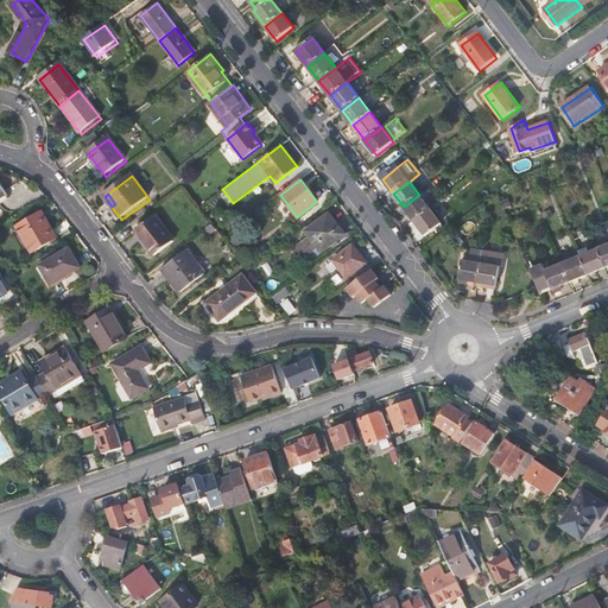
[(429,207),(419,195),(404,207),(413,220),(429,207)]
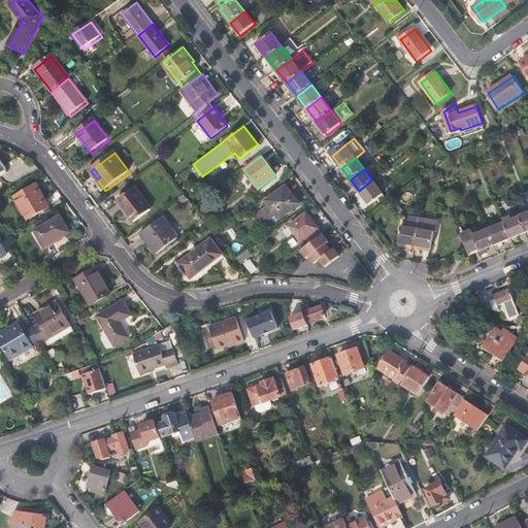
[(383,192),(372,179),(359,191),(368,203),(383,192)]
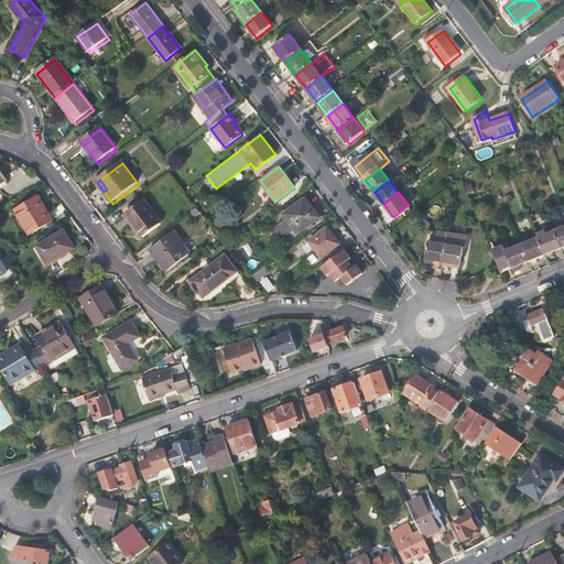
[(107,205),(111,202),(106,195),(101,197),(107,205)]
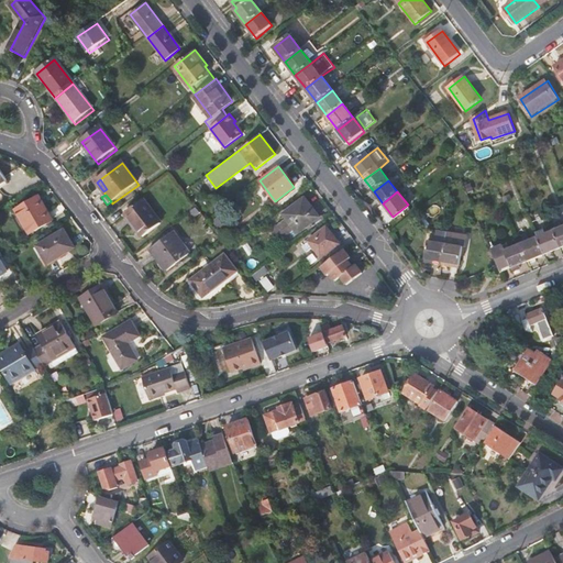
[(17,210),(31,235),(53,222),(46,212),(45,213),(36,199),(17,210)]
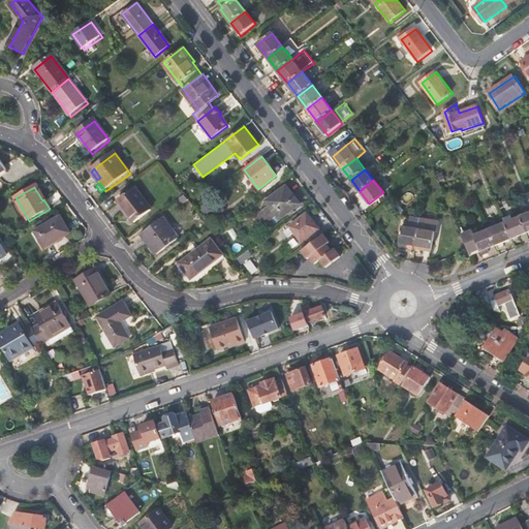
[(280,220),(300,206),(286,188),(267,203),(270,207),(255,218),(261,226),(276,216),(280,220)]
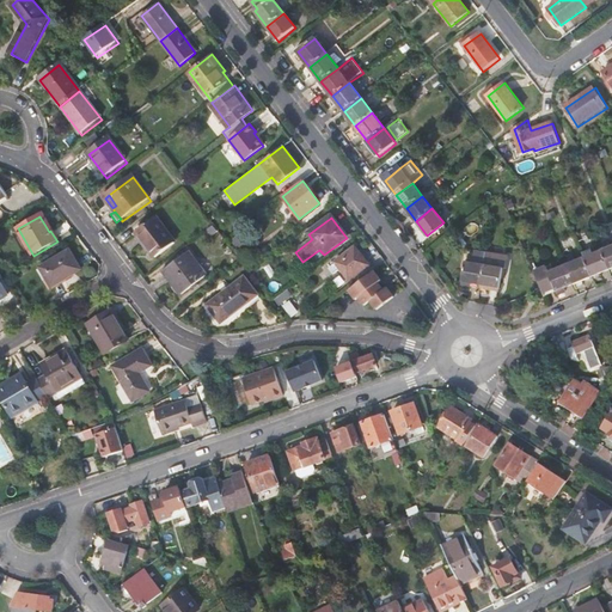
[(155,258),(175,245),(155,220),(138,233),(155,258)]
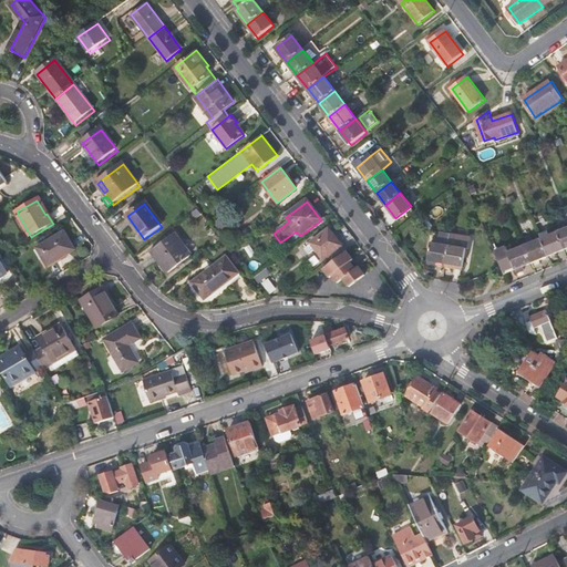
[(566,228),(557,234),(565,250),(566,249),(566,228)]
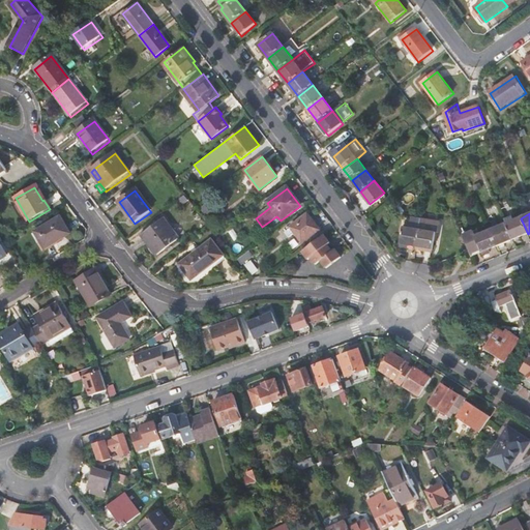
[(319,230),(308,215),(291,229),(302,243),(319,230)]
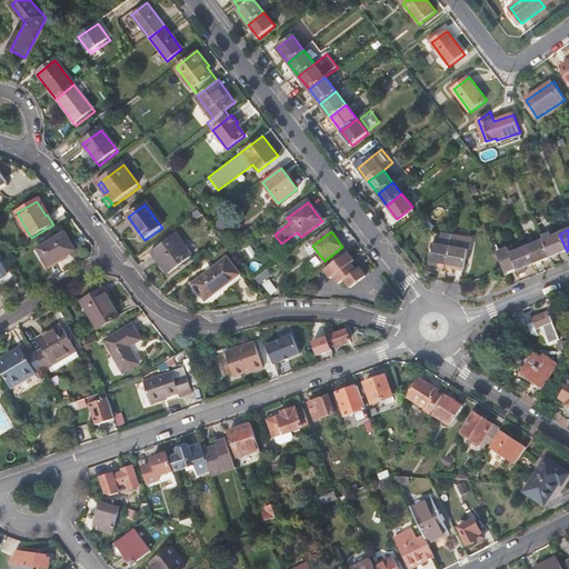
[(551,258),(567,251),(559,235),(553,237),(551,232),(541,237),(543,241),(551,258)]
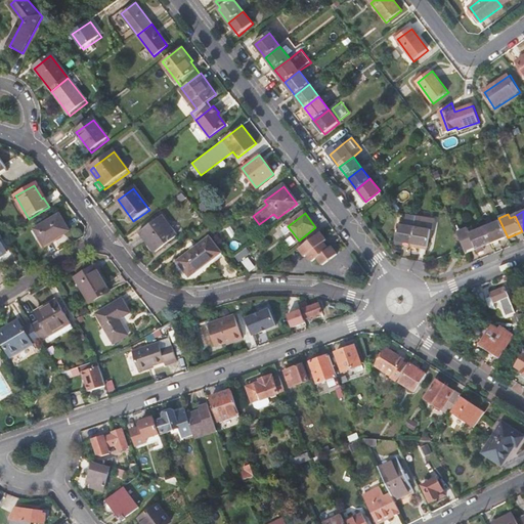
[(70,231),(60,216),(35,230),(44,246),(70,231)]
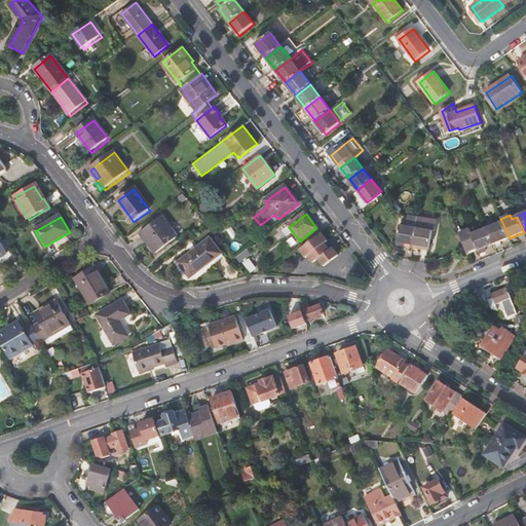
[(156,253),(177,237),(161,217),(141,232),(156,253)]
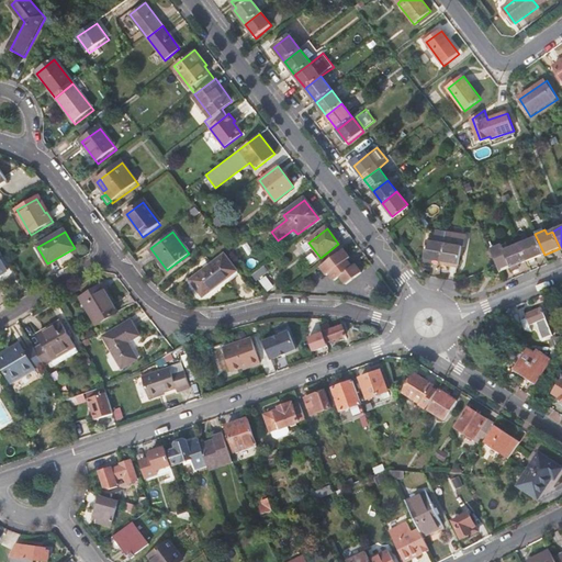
[(427,260),(442,263),(450,234),(440,232),(437,243),(431,242),(427,260)]
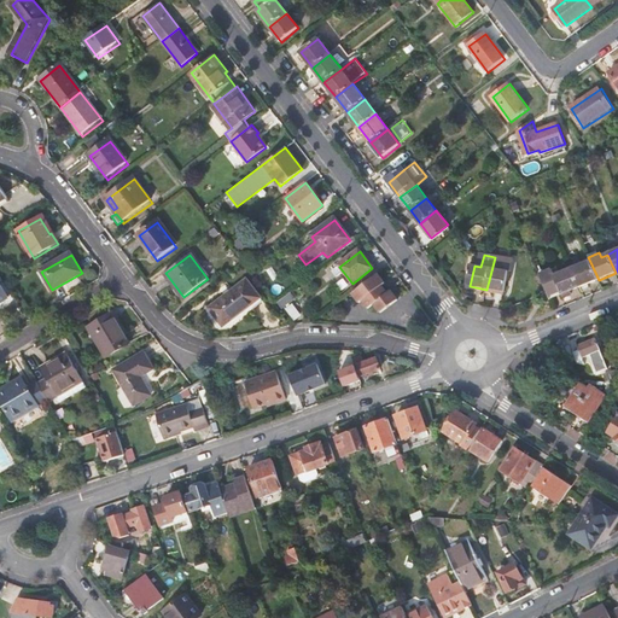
[(517,263),(495,257),(487,290),(506,295),(511,274),(514,274),(517,263)]
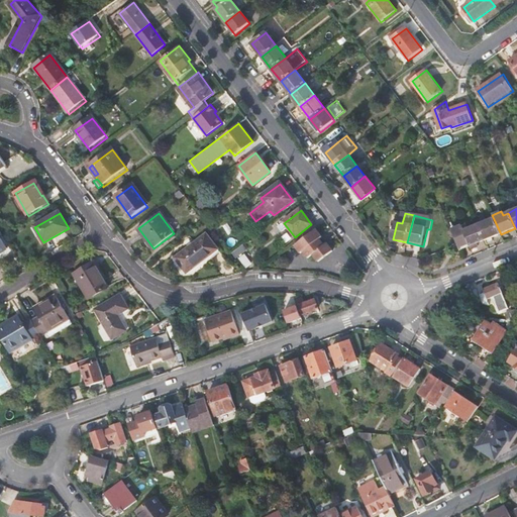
[(494,219),(480,224),(487,240),(501,234),(494,219)]
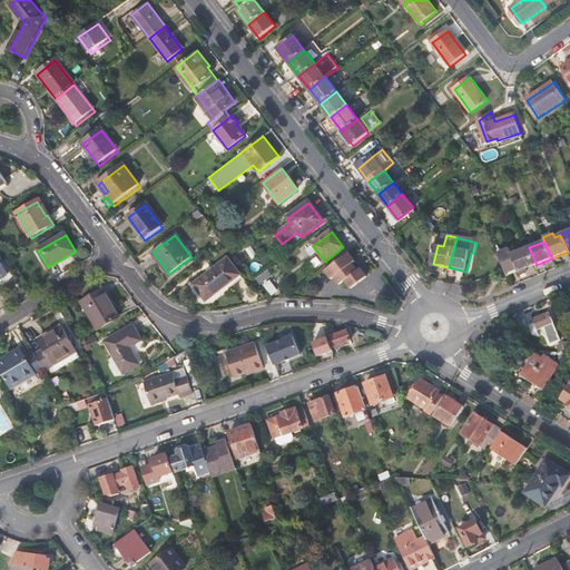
[(520,272),(537,265),(529,247),(512,254),(510,248),(499,254),(505,271),(507,274),(519,269),(520,272)]
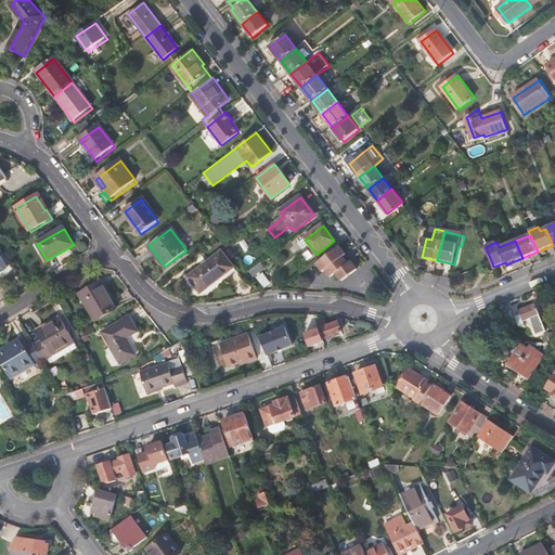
[(339,247),(317,265),(322,273),(326,271),(331,279),(336,275),(341,283),(357,271),(350,262),(346,266),(344,263),(341,265),(344,268),(341,270),(336,263),(346,256),(339,247)]
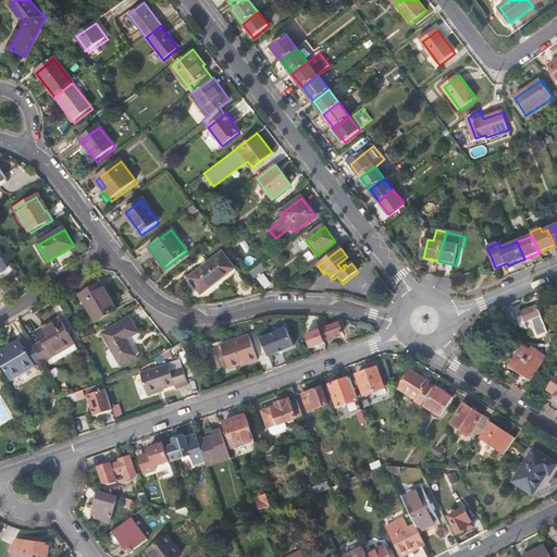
[(234,269),(222,252),(187,277),(200,295),(234,269)]
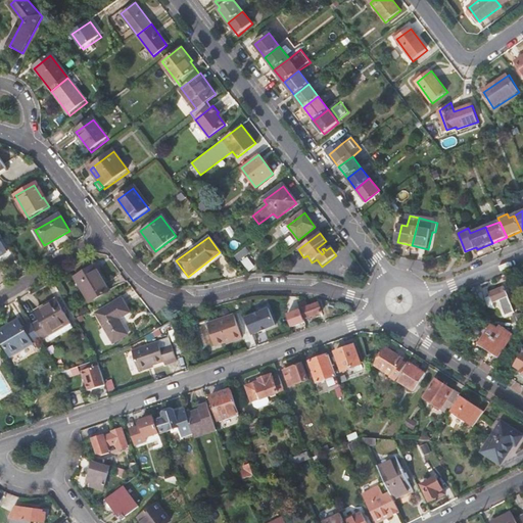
[(90,301),(108,290),(93,266),(75,276),(90,301)]
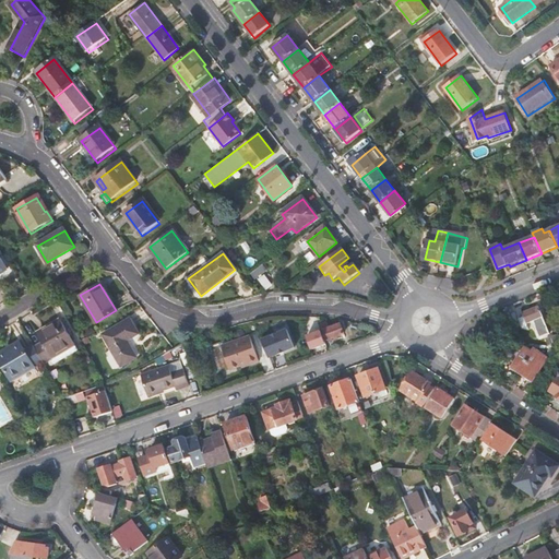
[(523,313),(525,317),(527,323),(534,321),(540,337),(550,333),(539,306),(523,313)]
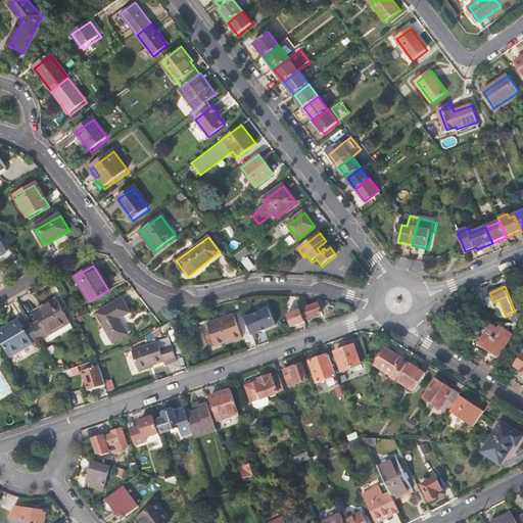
[(488,305),(493,302),(491,296),(485,299),(488,305)]
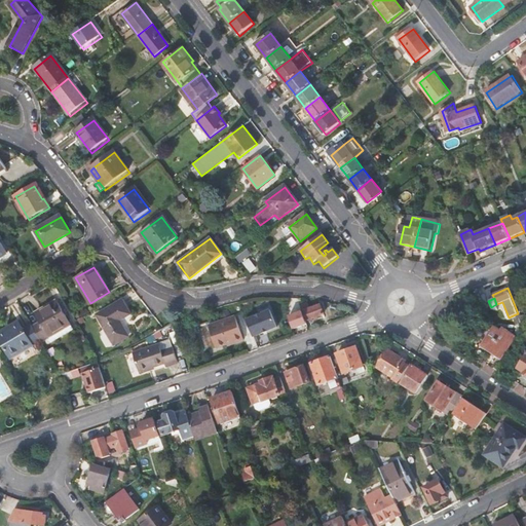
[(97,314),(111,337),(124,331),(118,321),(129,313),(128,310),(129,309),(123,299),(97,314)]
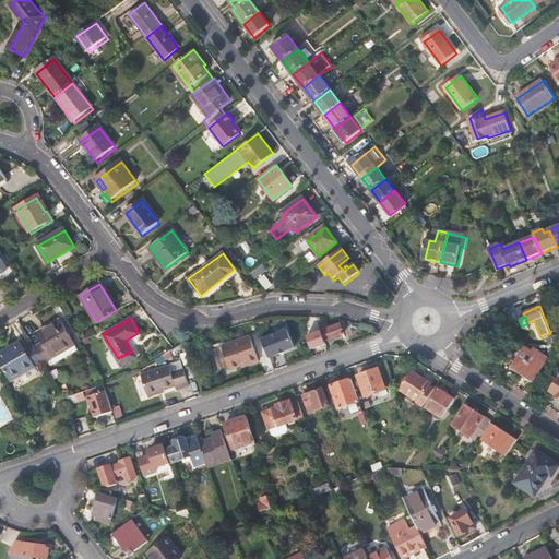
[(43,343),(36,348),(44,363),(57,356),(60,361),(80,351),(62,320),(38,334),(43,343)]
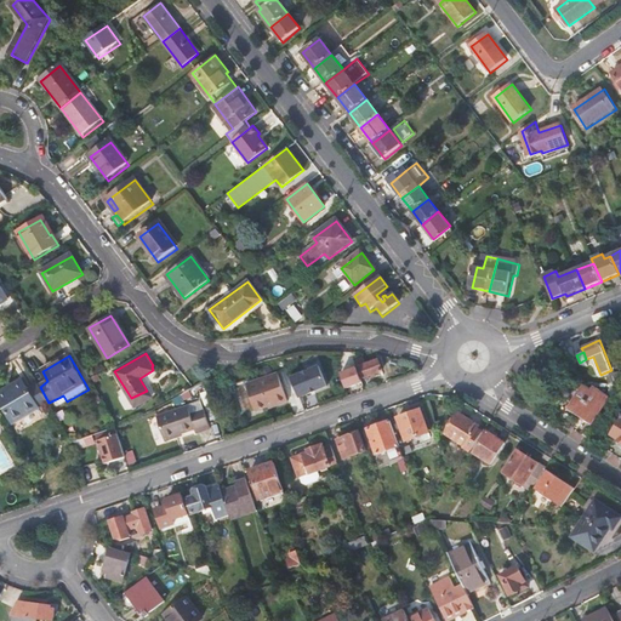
[(382,372),(379,362),(357,370),(362,381),(382,372)]
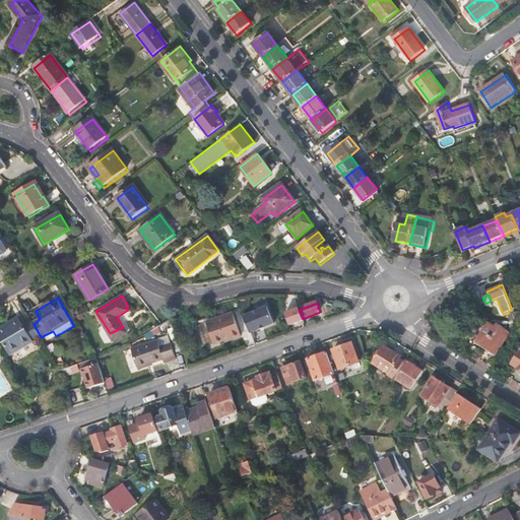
[(250,334),(273,324),(266,306),(243,316),(250,334)]
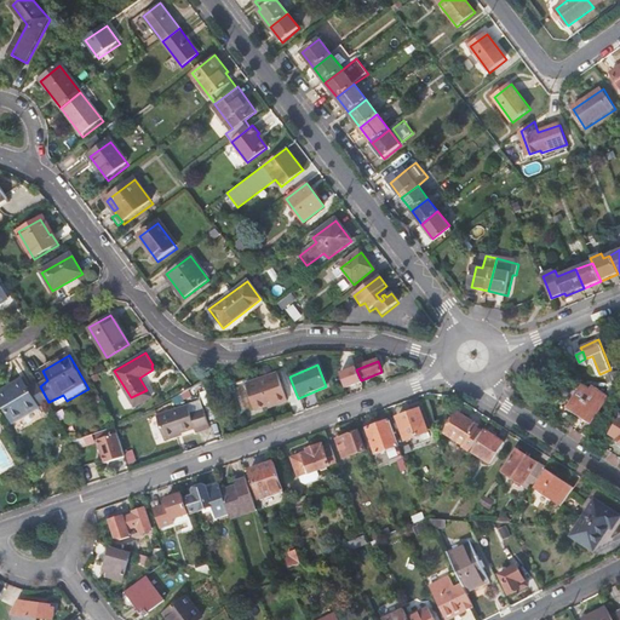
[(607,375),(610,383),(619,384),(619,372),(619,371),(607,375)]
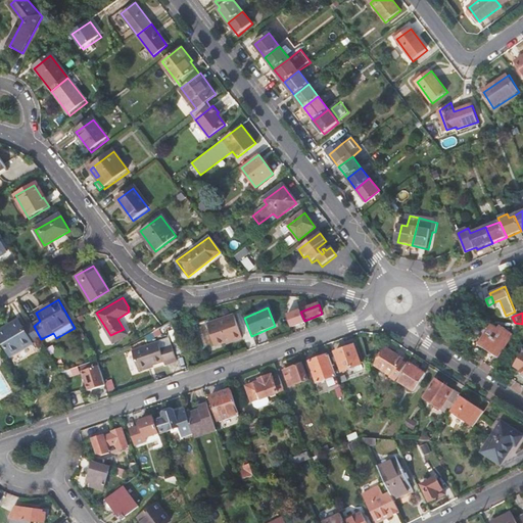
[(241,340),(233,316),(204,326),(211,348),(229,342),(229,344),(241,340)]
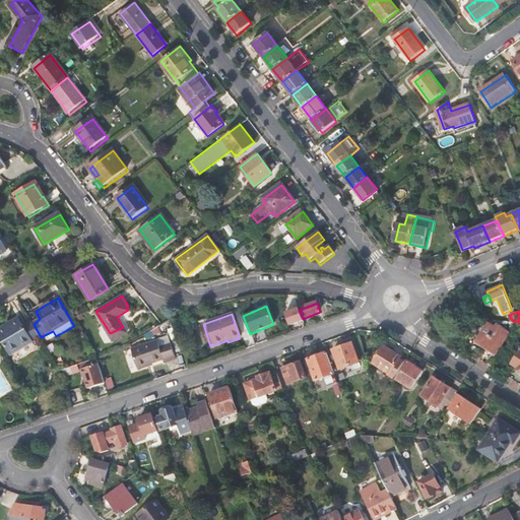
[(0,334),(12,354),(41,337),(34,324),(31,321),(24,325),(20,318),(12,322),(13,324),(8,327),(7,325),(0,328),(0,334)]
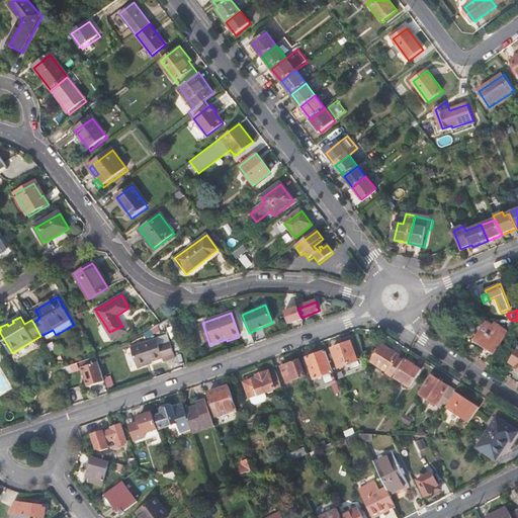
[(493,326),(486,322),(472,343),(494,356),(509,332),(495,323),(493,326)]
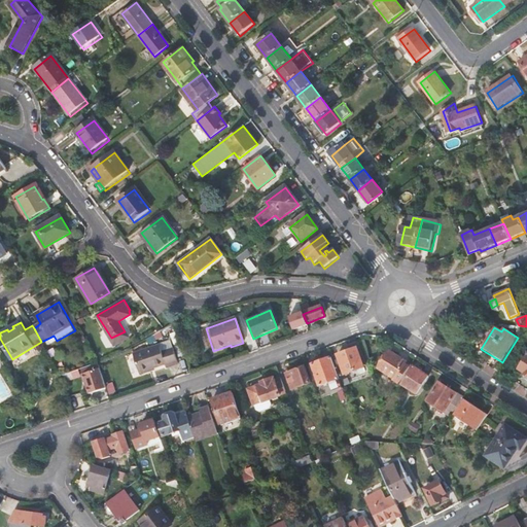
[(128,337),(125,331),(111,338),(114,344),(116,343),(128,337)]
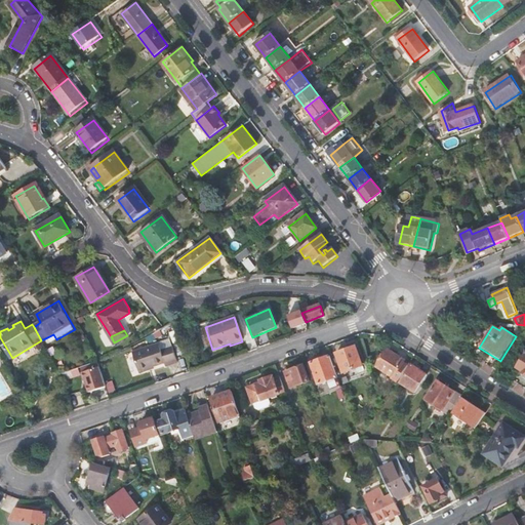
[(345,373),(363,366),(356,348),(336,355),(345,373)]
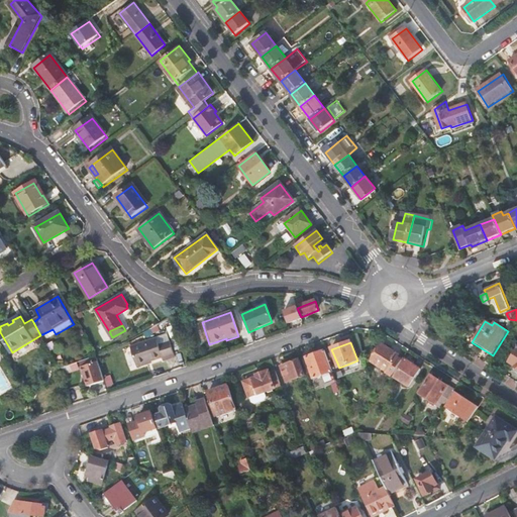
[(131,351),(137,371),(175,358),(170,344),(159,348),(157,343),(131,351)]
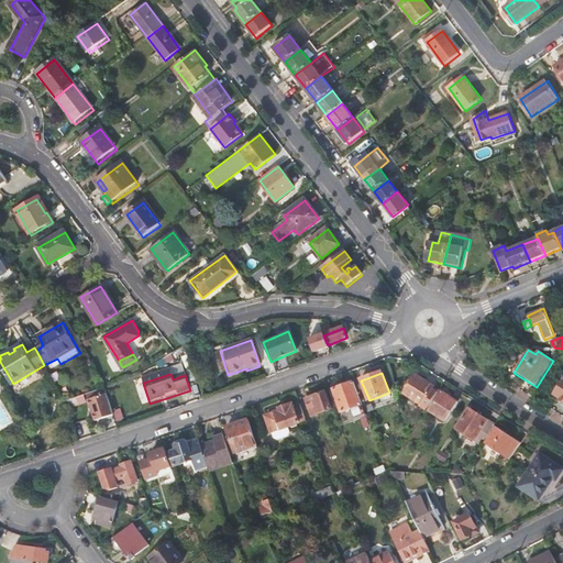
[(421,406),(427,410),(439,392),(434,388),(434,387),(417,375),(405,394),(422,405),(421,406)]
